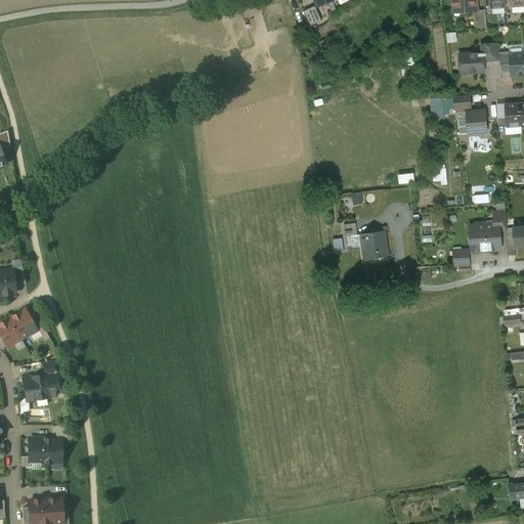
[(476,0),(452,0),(453,9),(461,9),(461,13),(470,13),(469,11),(474,11),(478,11),(478,10),(478,2),(477,3),(476,0)]
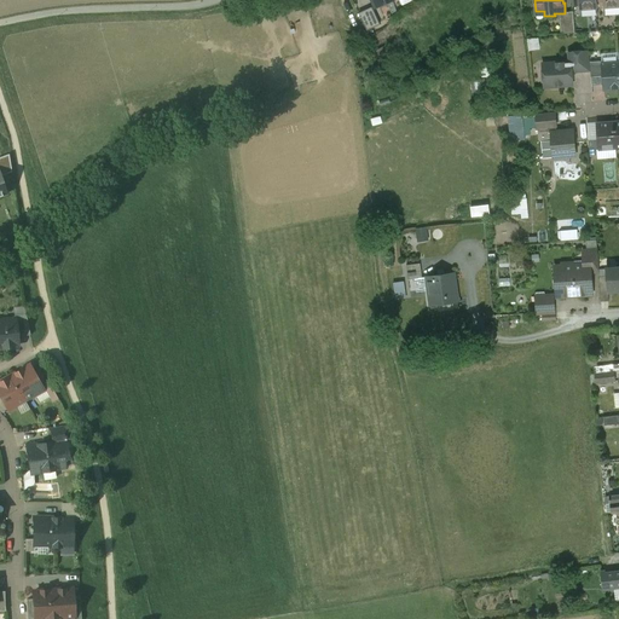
[(579,0),(580,6),(580,10),(597,9),(597,3),(596,0),(579,0)]
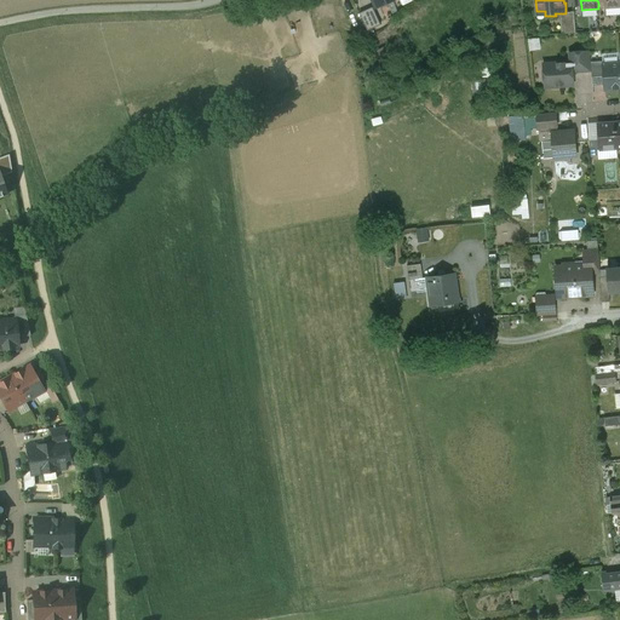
[(368,28),(382,24),(377,7),(365,11),(368,28)]
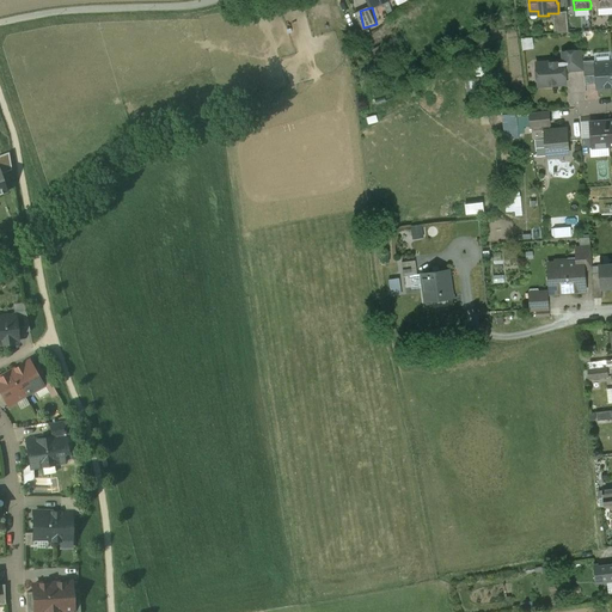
[(567,12),(558,12),(558,13),(554,13),(555,34),(569,32),(567,12)]
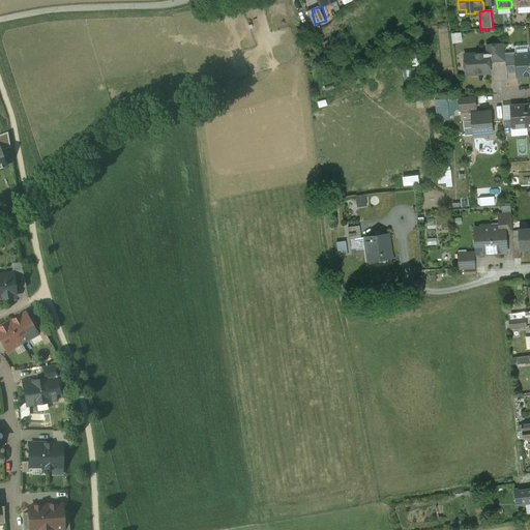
[(504,43),(487,45),(487,53),(489,53),(490,62),(506,61),(505,53),(504,43)]
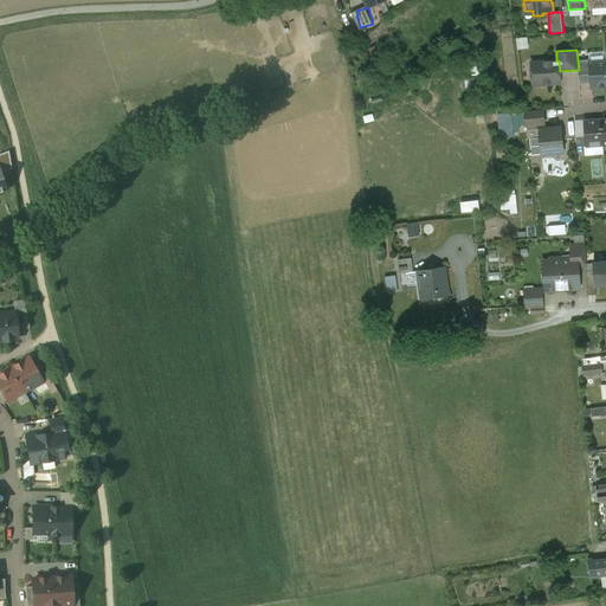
[(556,60),(532,63),(534,85),(561,83),(560,71),(559,60),(556,60)]
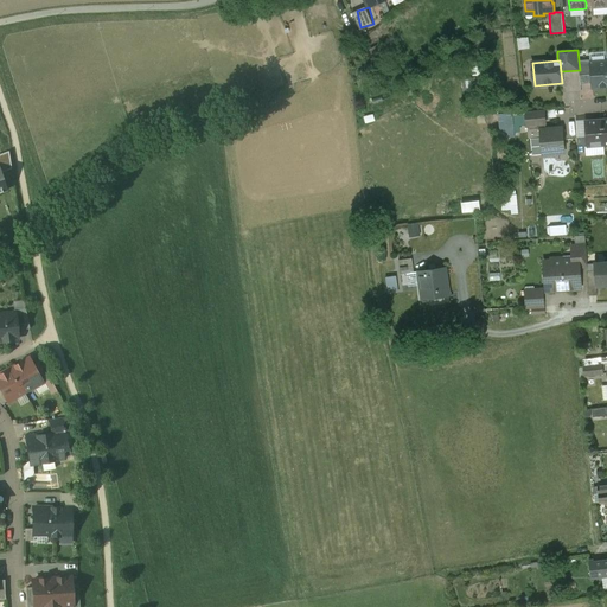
[(590,61),(579,61),(580,70),(580,76),(592,75),(590,63),(592,63),(590,61)]
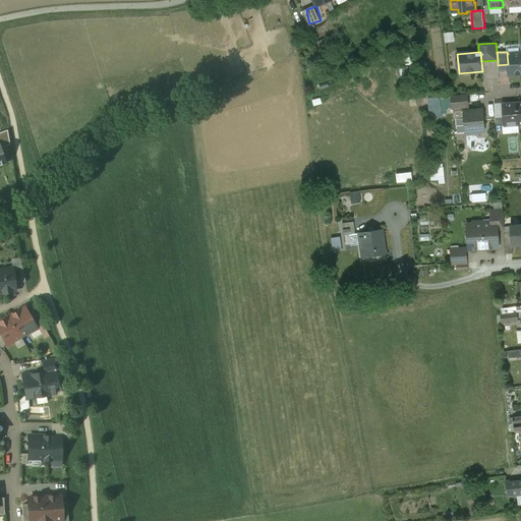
[(520,53),(508,54),(507,54),(508,64),(509,75),(520,74),(520,53)]
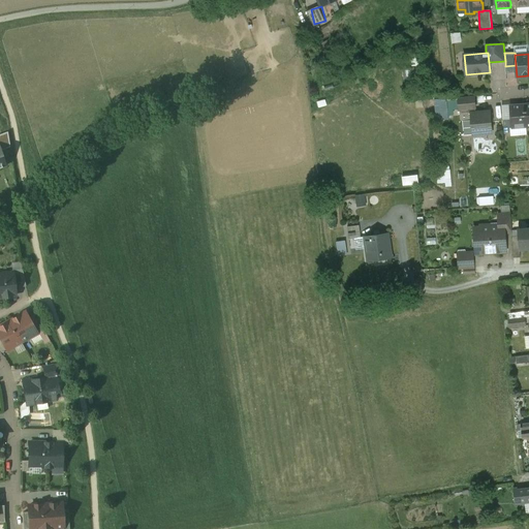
[(474,96),(459,97),(460,111),(475,110),(474,96)]
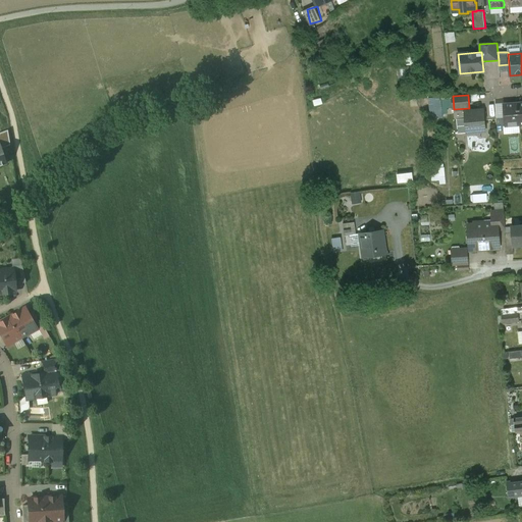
[(446,116),(441,96),(429,98),(432,115),(438,113),(439,117),(446,116)]
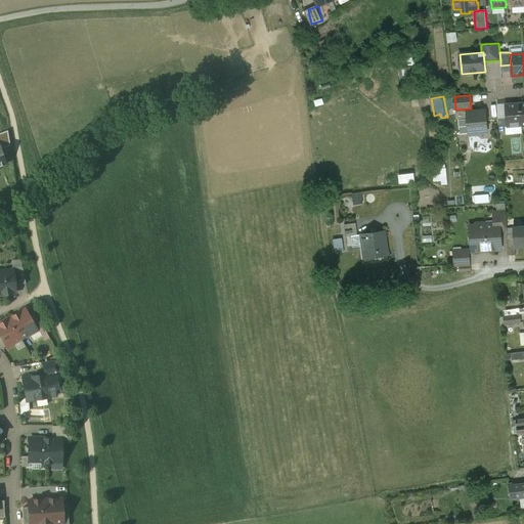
[(520,103),(506,104),(507,117),(508,127),(522,126),(520,103)]
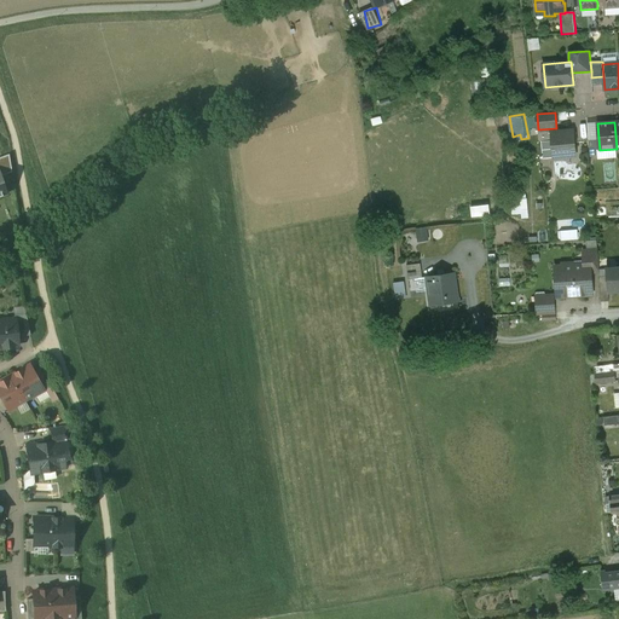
[(573,132),(560,133),(560,131),(556,132),(556,128),(538,129),(539,142),(553,140),(554,157),(567,156),(567,154),(576,152),(574,143),(577,143),(576,133),(573,133),(573,132)]
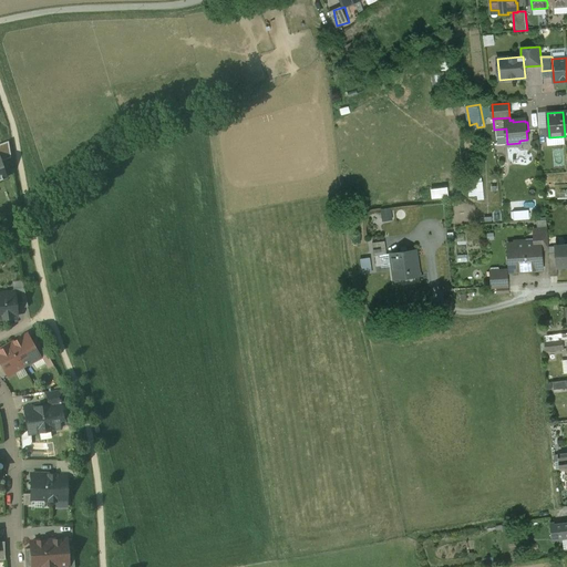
[(548,126),(539,127),(540,143),(547,142),(547,137),(549,137),(548,126)]
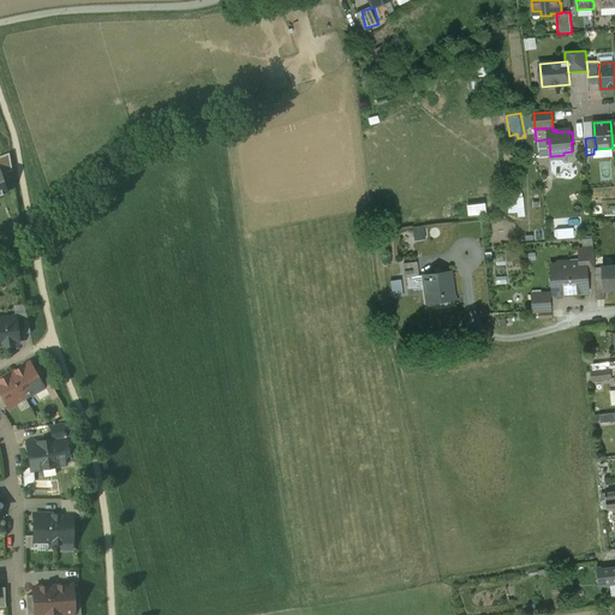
[(0,173),(0,175),(12,171),(9,154),(0,156),(0,173)]
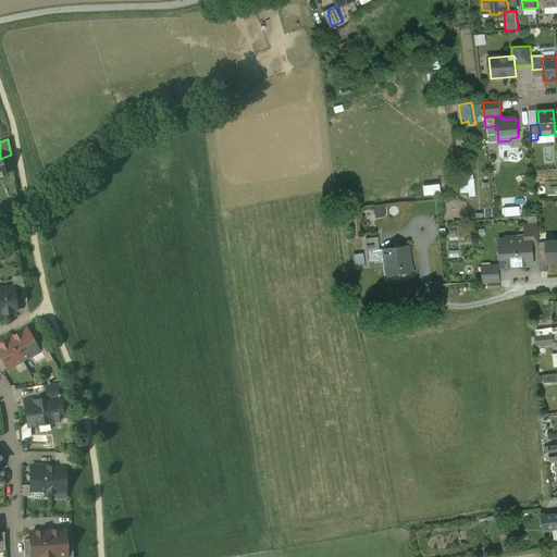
[(375,206),(378,218),(387,215),(385,205),(375,206)]
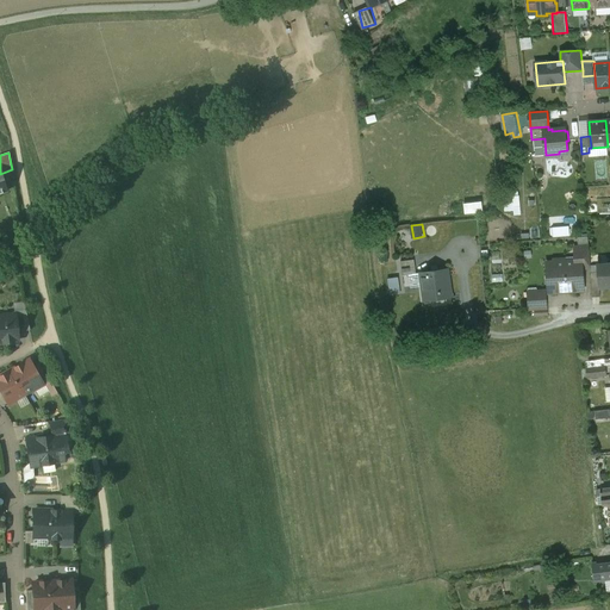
[(590,248),(576,249),(576,261),(583,261),(583,268),(590,268),(590,267),(591,267),(590,248)]
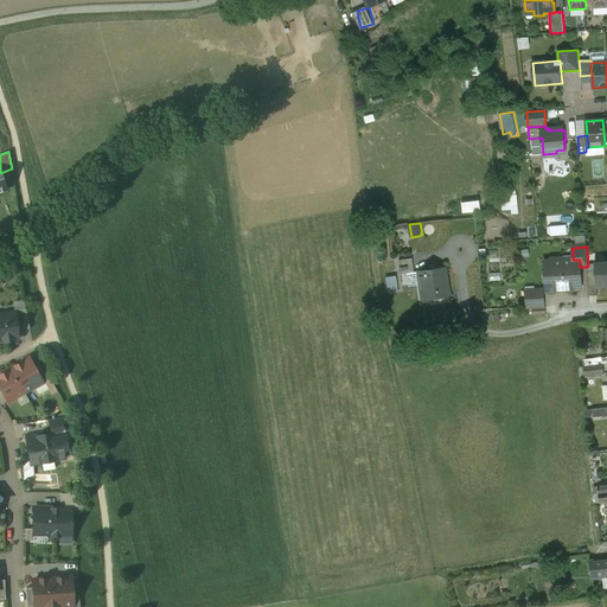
[(413,259),(400,261),(401,274),(414,273),(413,259)]
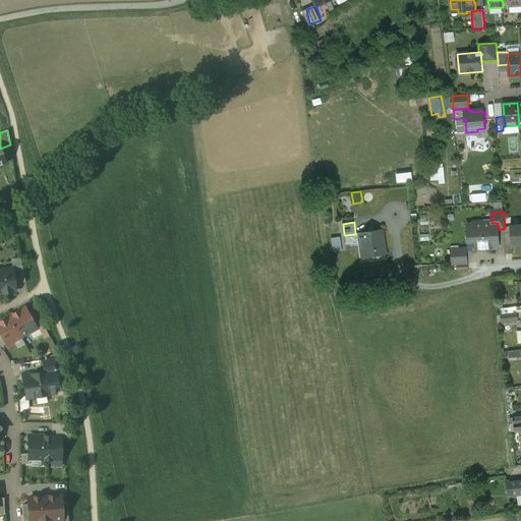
[(491,223),(489,224),(490,226),(483,227),(483,224),(482,224),(484,248),(484,247),(491,246),(491,248),(499,247),(498,229),(498,223),(491,223)]
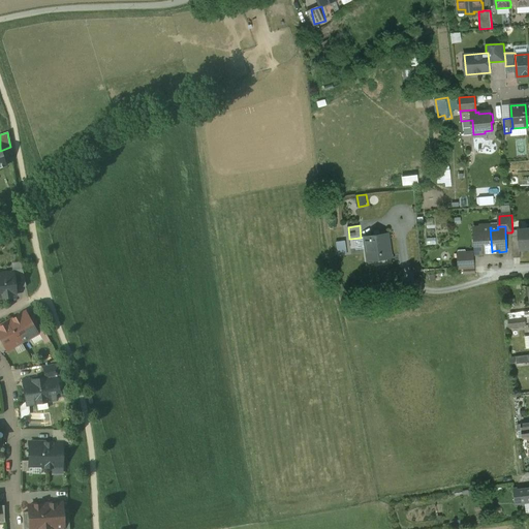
[(490,227),(474,228),(476,253),(486,253),(485,251),(491,251),(491,252),(492,252),(490,227)]
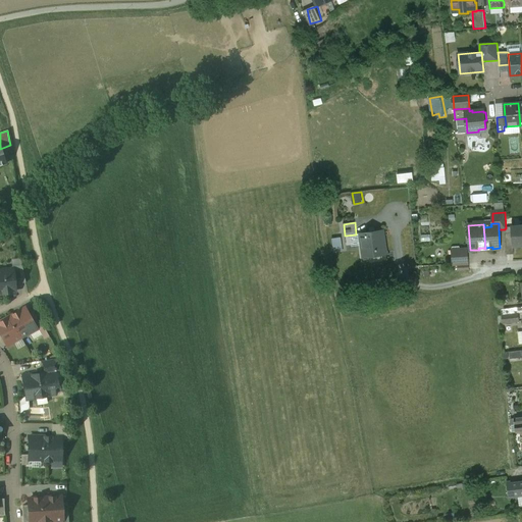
[(521,225),(511,226),(512,227),(513,247),(521,246),(521,225)]
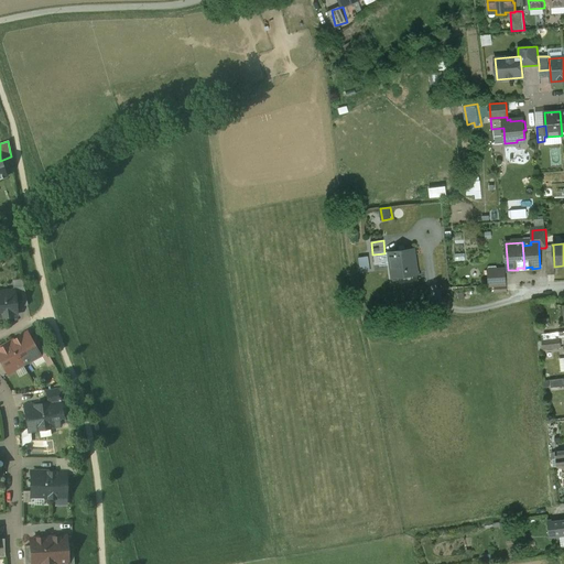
[(546,247),(545,247),(545,248),(548,275),(555,274),(554,267),(553,246),(546,247)]
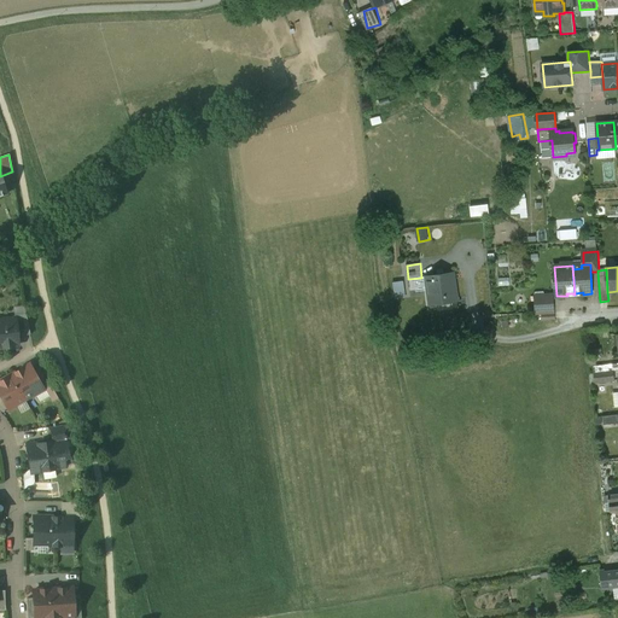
[(454,273),(426,277),(430,305),(458,302),(454,273)]
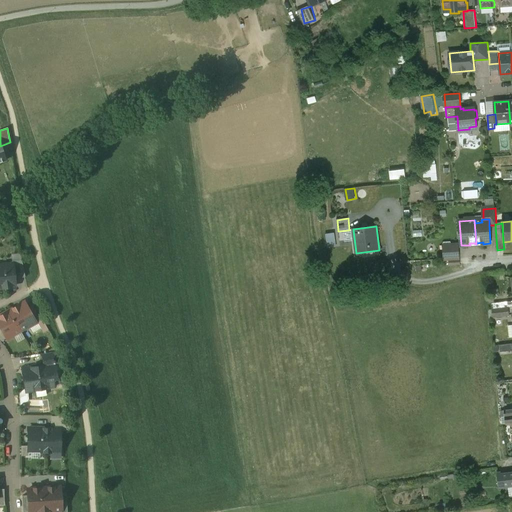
[(458,245),(451,245),(451,250),(444,250),(445,259),(459,258),(458,245)]
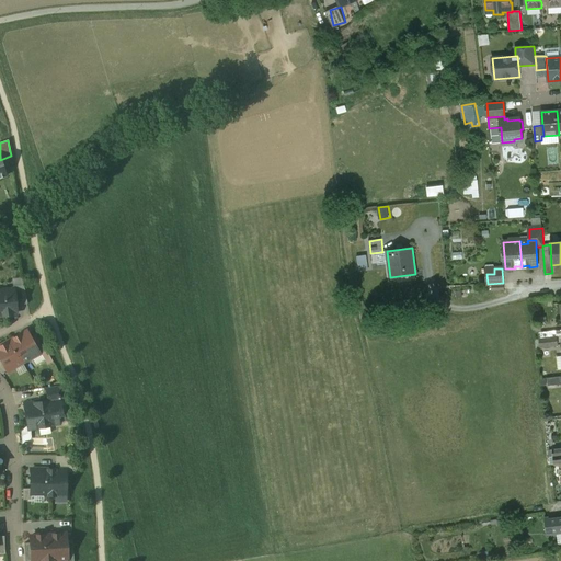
[(23,285),(12,286),(13,288),(14,288),(15,306),(27,304),(23,285)]
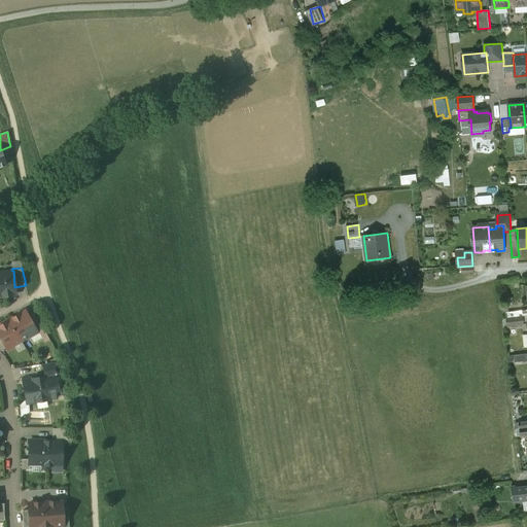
[(12,271),(0,272),(0,296),(6,296),(6,295),(15,294),(14,287),(13,271),(12,271)]
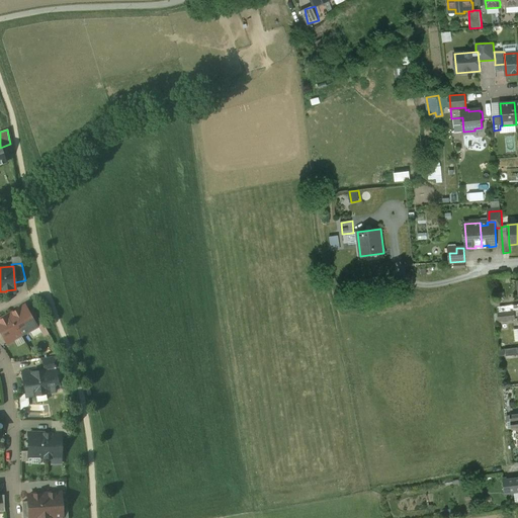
[(24,306),(9,315),(20,335),(27,331),(27,332),(35,327),(36,327),(27,312),(24,306)]
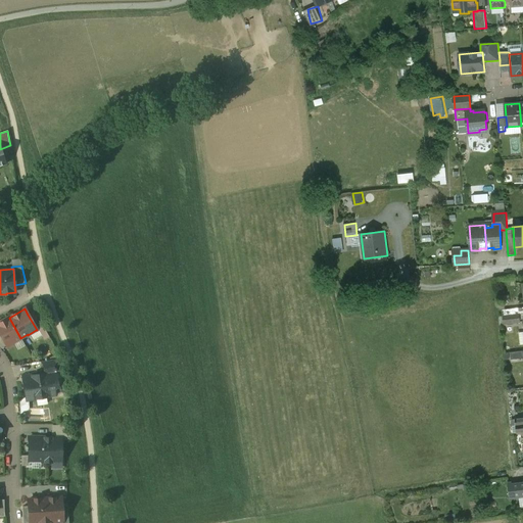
[(41,322),(35,311),(28,315),(37,330),(36,330),(37,331),(43,327),(41,322)]
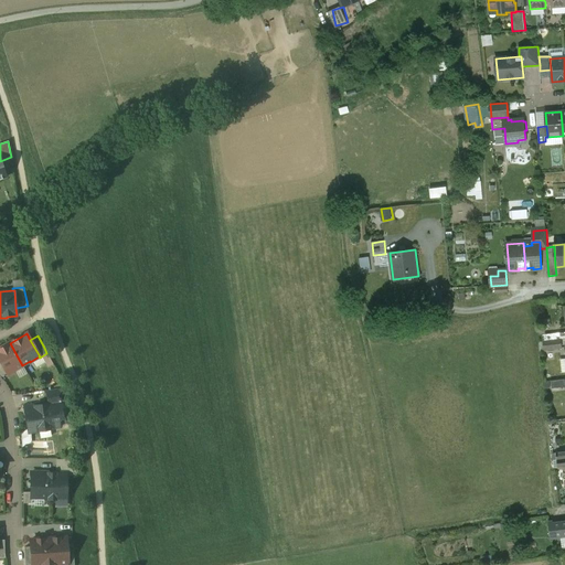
[(561,340),(543,342),(544,350),(562,348),(561,340)]
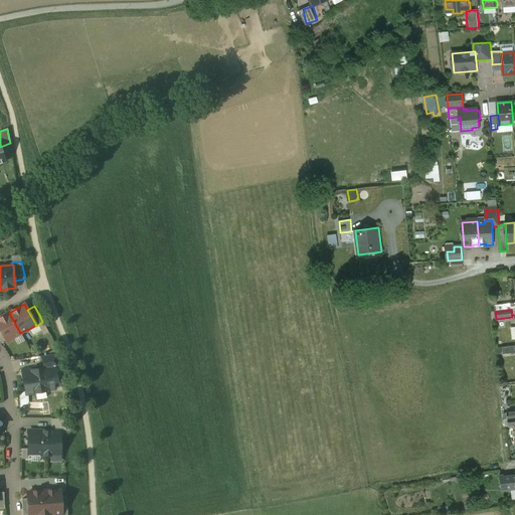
[(20,333),(9,313),(0,317),(0,330),(6,341),(6,342),(13,338),(13,337),(20,333)]
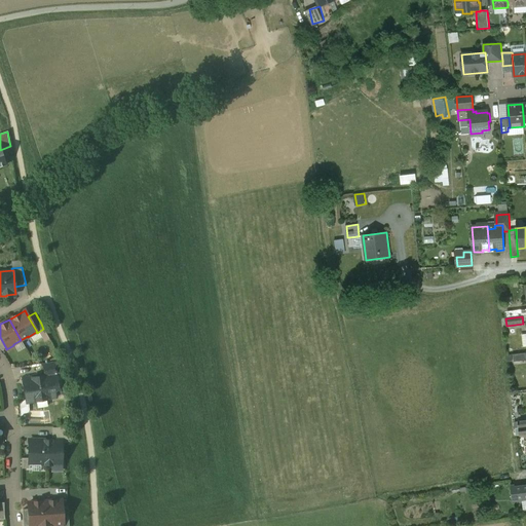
[(525,360),(525,353),(525,352),(513,354),(514,362),(525,360)]
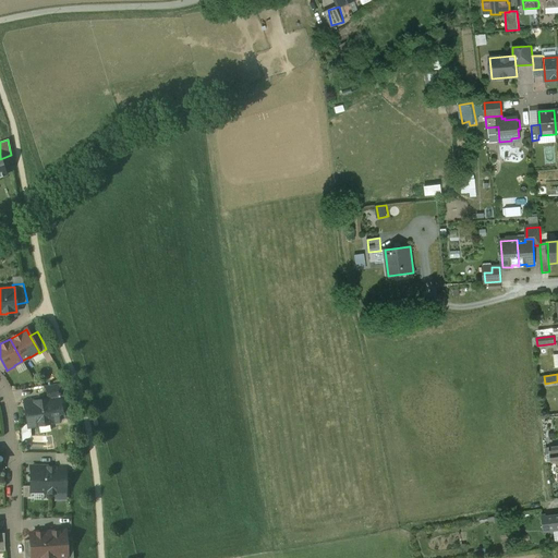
[(62,383),(45,386),(47,399),(59,397),(59,398),(65,397),(62,383)]
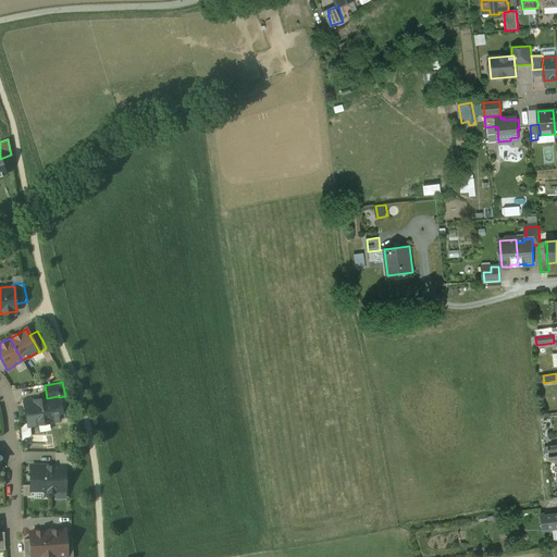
[(47,398),(34,400),(24,401),(28,426),(29,425),(28,424),(38,422),(38,424),(49,422),(59,421),(57,412),(61,411),(59,397),(59,396),(47,398)]
